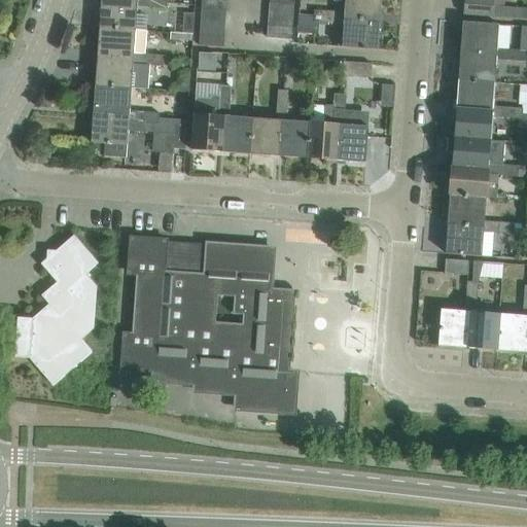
[(136,30),(138,7),(152,8),(153,0),(138,0),(138,1),(119,0),(102,0),(100,28),(136,30)]
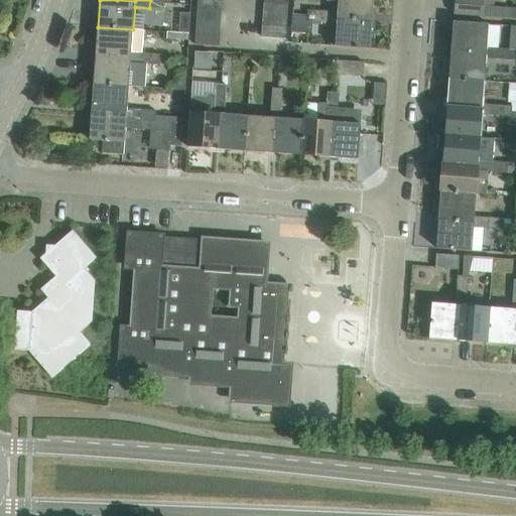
[(164,0),(150,0),(149,8),(164,9),(164,0)]
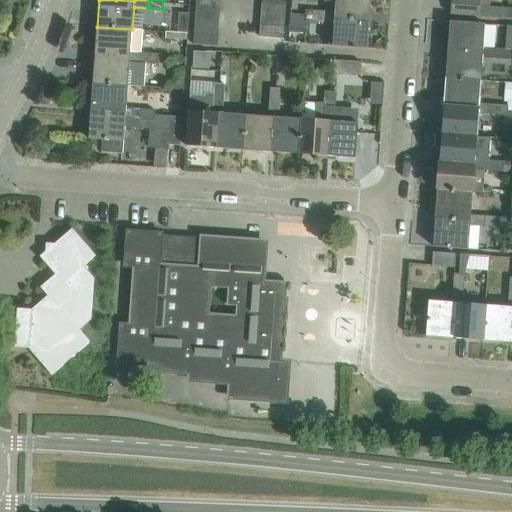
[(220,12),(221,1),(211,0),(196,0),(196,10),(220,12)]
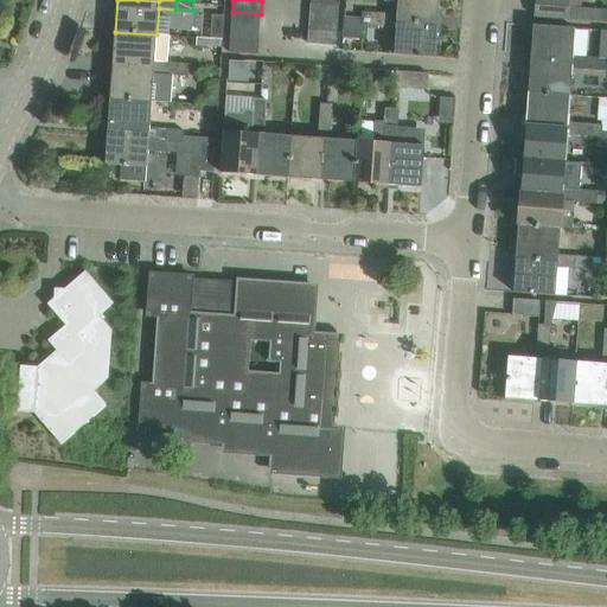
[(439,25),(440,0),(397,0),(397,16),(379,14),(379,26),(397,27),(396,21),(439,25)]
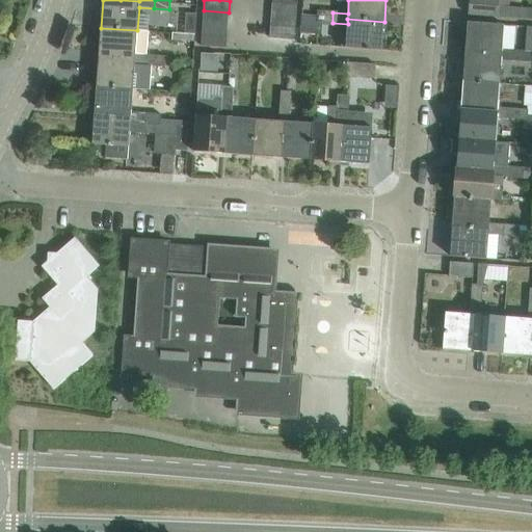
[(499,0),(469,0),(469,15),(499,17),(499,7),(499,0)]
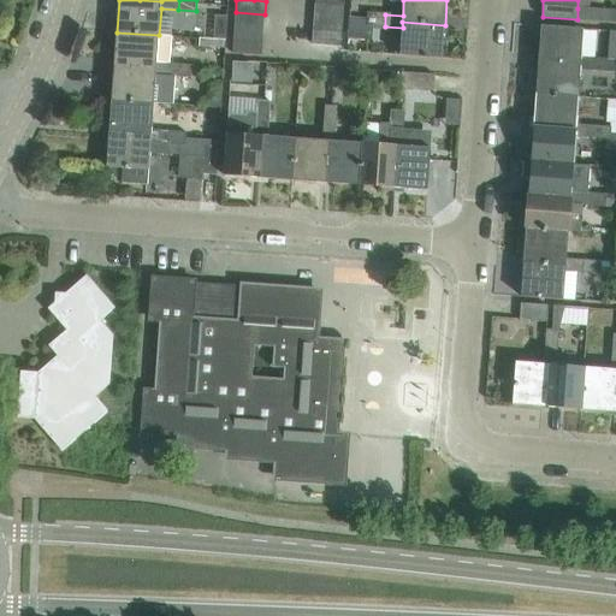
[(344,18),(345,4),(317,1),(315,17),(344,18)]
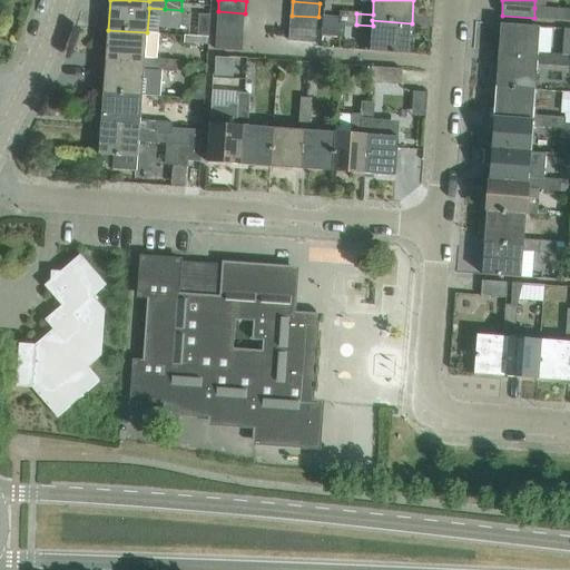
[(566,20),(566,10),(534,8),(534,18),(566,20)]
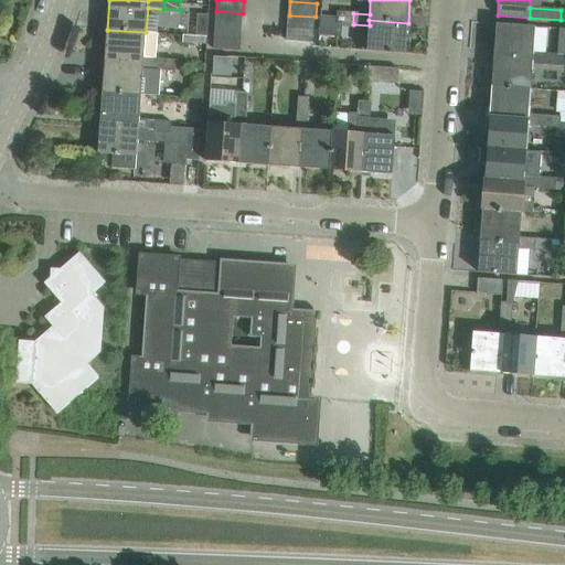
[(243,24),(243,13),(216,11),(216,23),(243,24)]
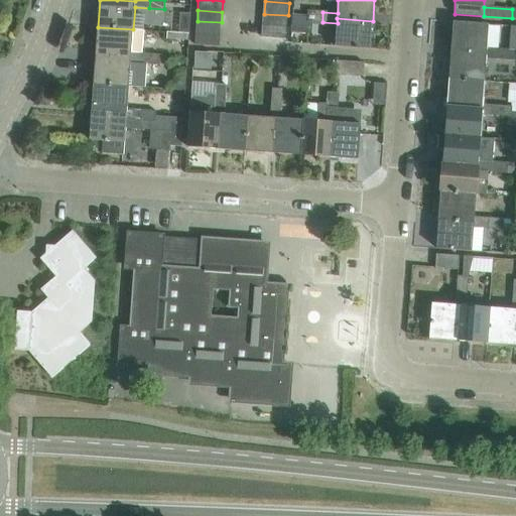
[(309,32),(310,21),(323,22),(323,12),(308,11),(307,16),(293,15),(292,31),(309,32)]
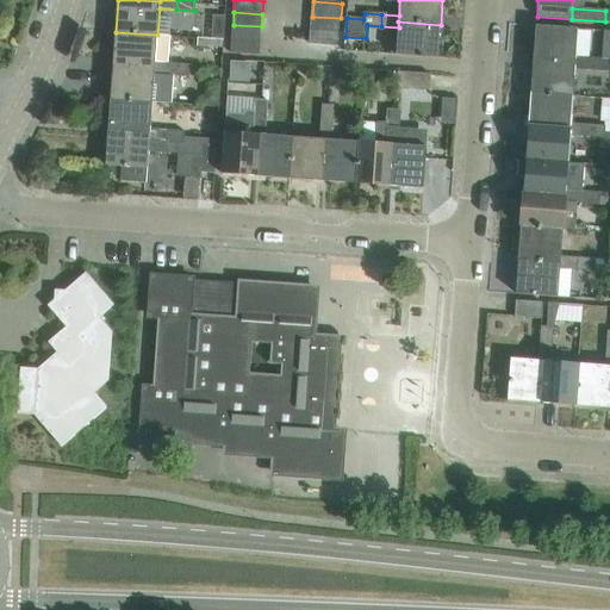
[(226,17),(215,16),(213,39),(224,39),(226,17)]
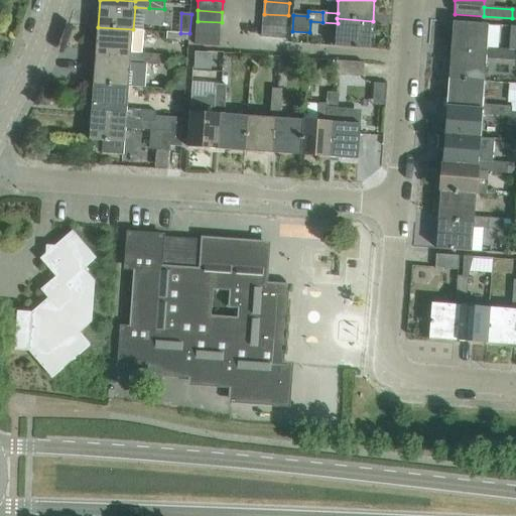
[(287,27),(287,19),(288,15),(264,14),(263,25),(287,27)]
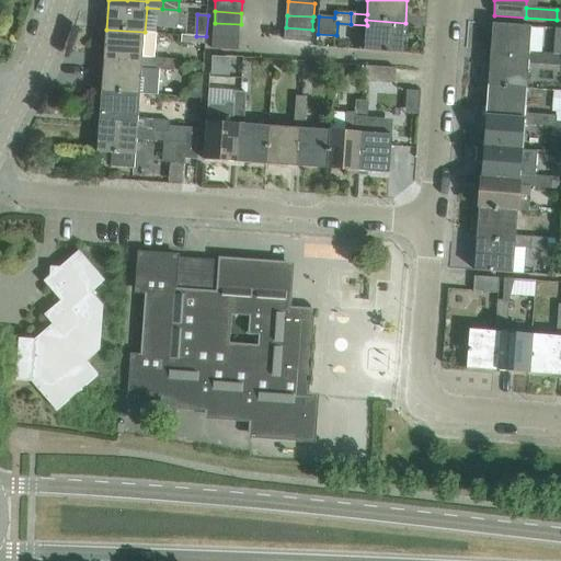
[(403,54),(405,23),(366,20),(367,25),(366,34),(361,38),(361,50),(403,54)]
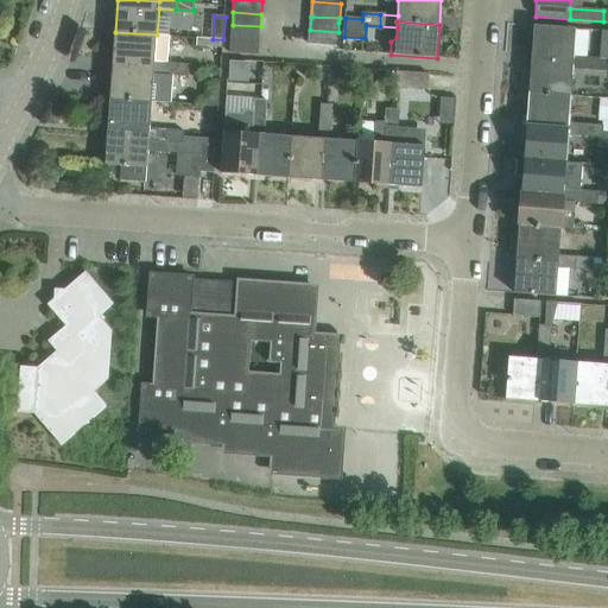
[(260,40),(261,26),(233,25),(232,38),(260,40)]
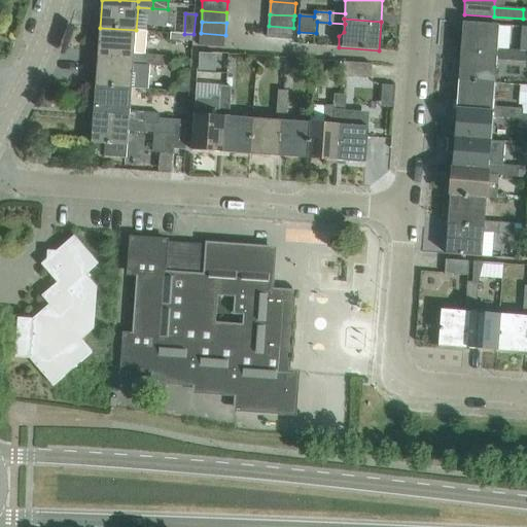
[(497,48),(499,25),(463,23),(461,51),(497,55),(497,48)]
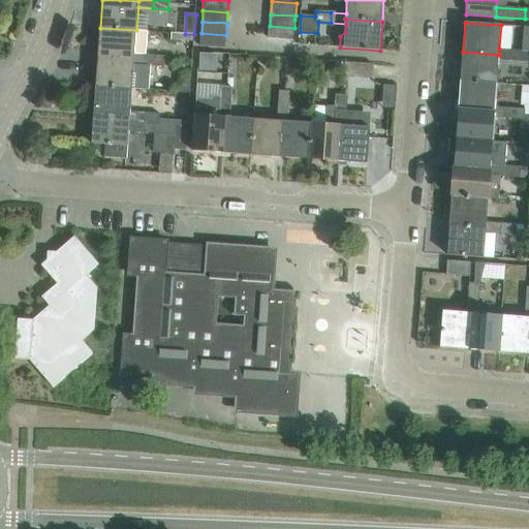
[(293,40),(294,28),(270,26),(269,38),(293,40)]
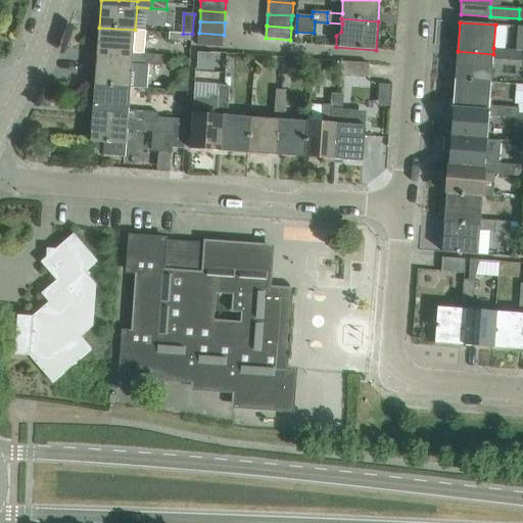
[(146,31),(135,30),(99,28),(97,56),(133,58),(134,52),(144,53),(146,31)]
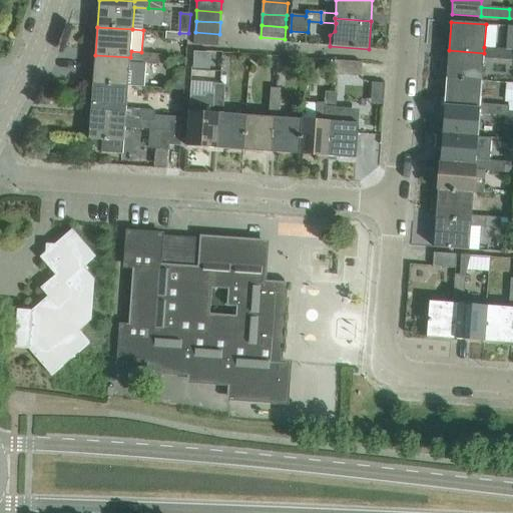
[(166,32),(166,39),(188,40),(188,33),(179,33),(166,32)]
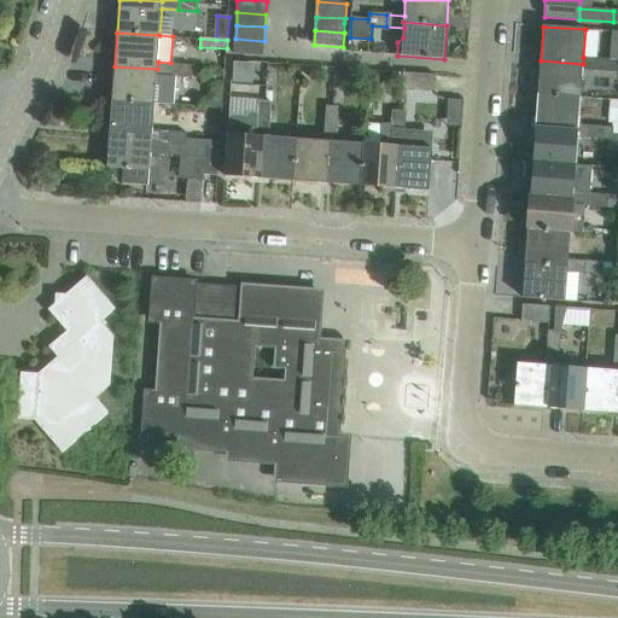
[(263,56),(264,41),(235,39),(234,53),(263,56)]
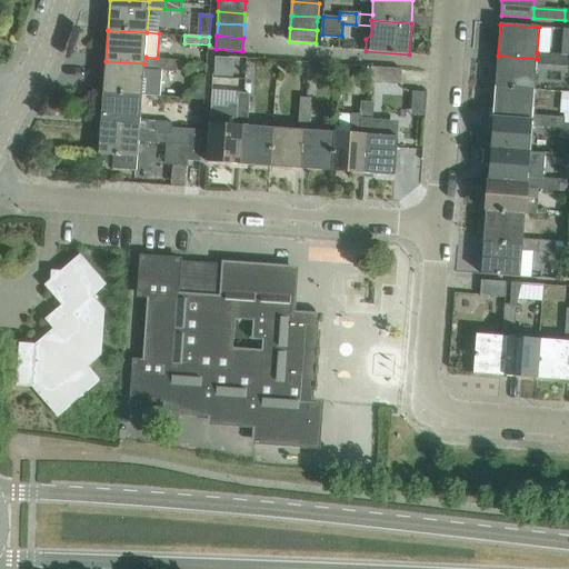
[(533,89),(536,63),(552,65),(553,53),(537,52),(537,59),(498,56),(496,87),(533,89)]
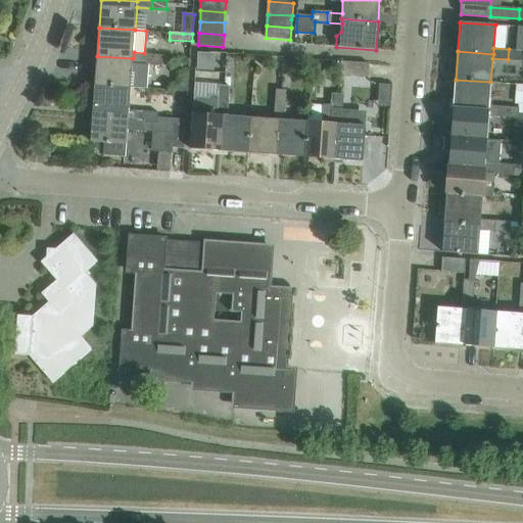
[(522,60),(522,58),(522,50),(509,49),(508,59),(522,60)]
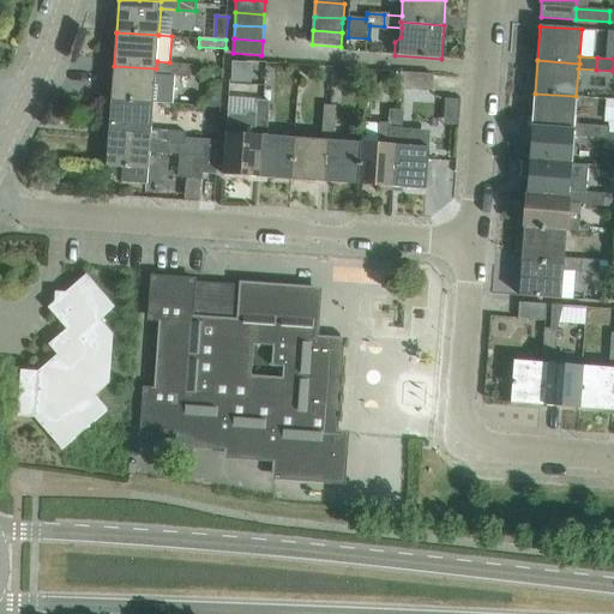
[(173,103),(175,77),(173,76),(175,64),(169,62),(157,61),(156,68),(114,66),(112,100),(154,102),(173,103)]
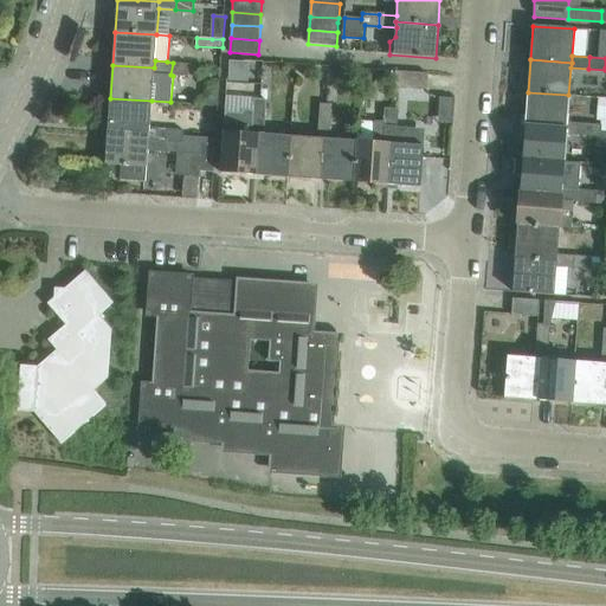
[(231,60),(230,81),(250,81),(250,62),(231,60)]
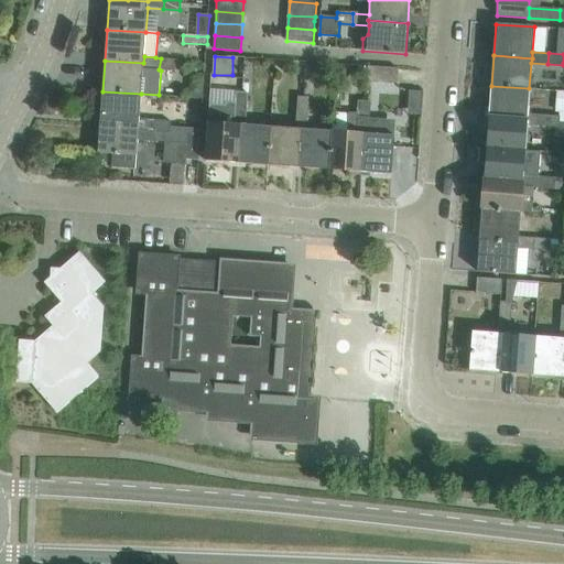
[(175,60),(161,58),(159,69),(161,71),(175,72),(175,60)]
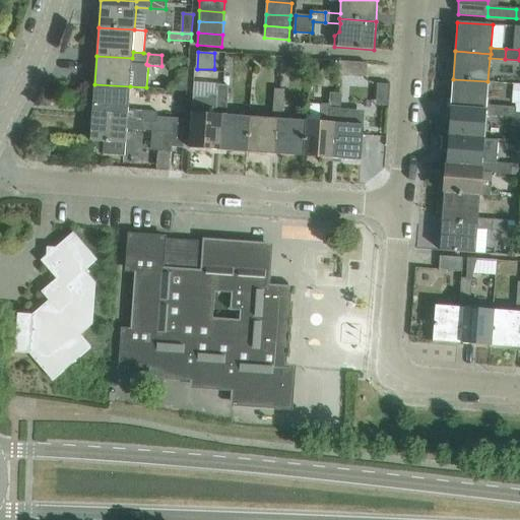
[(311,59),(310,72),(318,72),(323,68),(323,60),(311,59)]
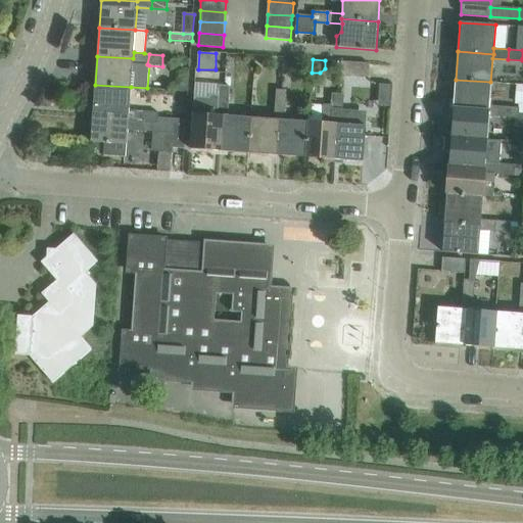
[(369,78),(370,63),(341,61),(340,76),(369,78)]
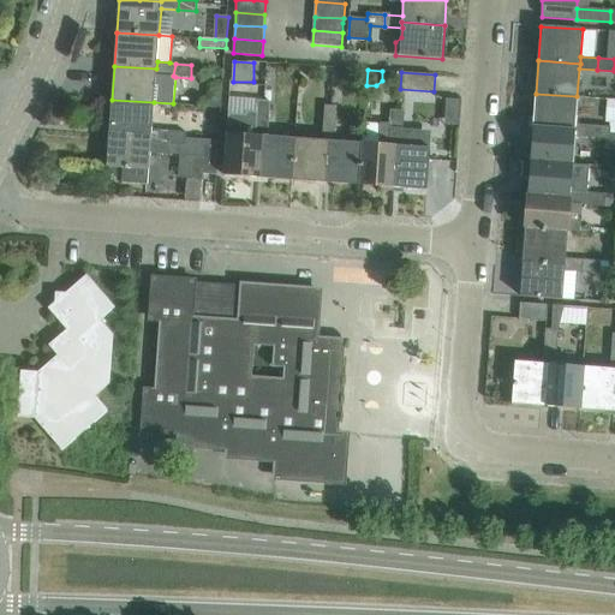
[(208,91),(207,106),(221,107),(222,91),(208,91)]
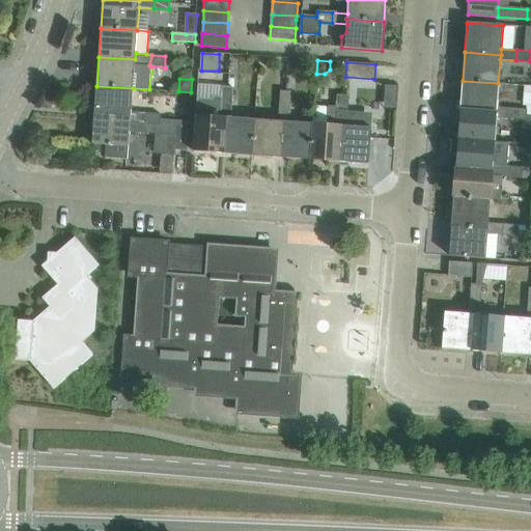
[(497,107),(498,83),(463,81),(460,110),(496,112),(497,107)]
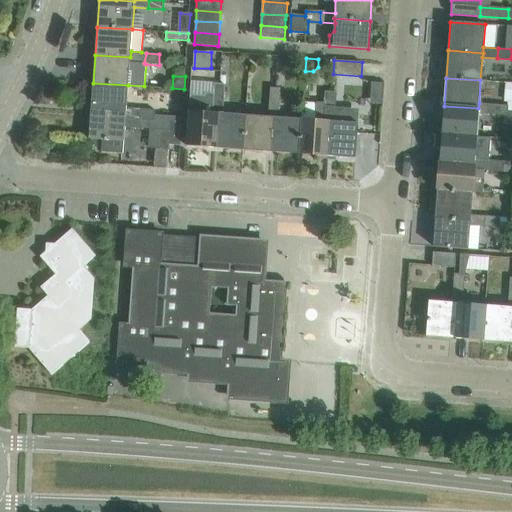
[(127,108),(128,85),(93,83),(91,110),(126,113),(127,108)]
